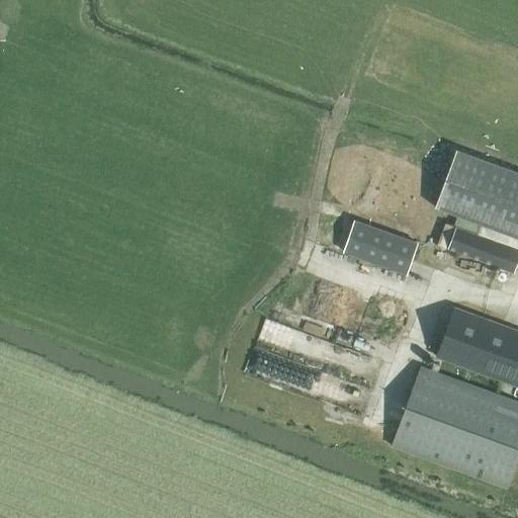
[(517,172),(456,150),(435,206),(517,237),(517,172)]
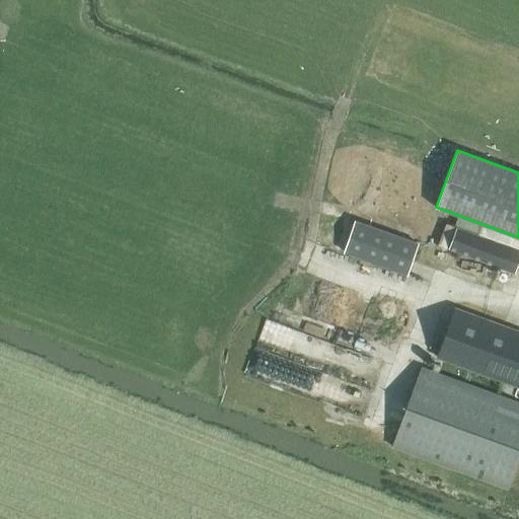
[(408,275),(419,243),(357,222),(346,252),(408,275)]
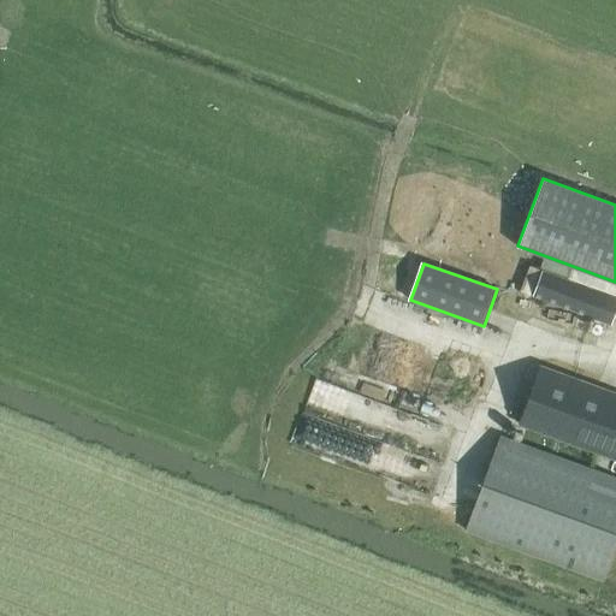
[(533,296),(543,271),(528,266),(520,290),(533,296)]
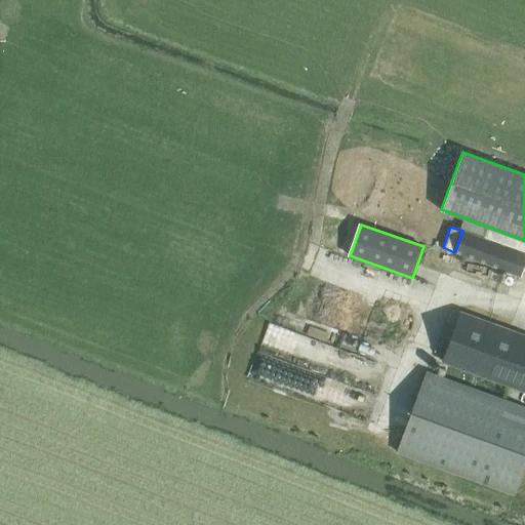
[(454,252),(522,277),(524,268),(524,254),(462,231),(454,252)]
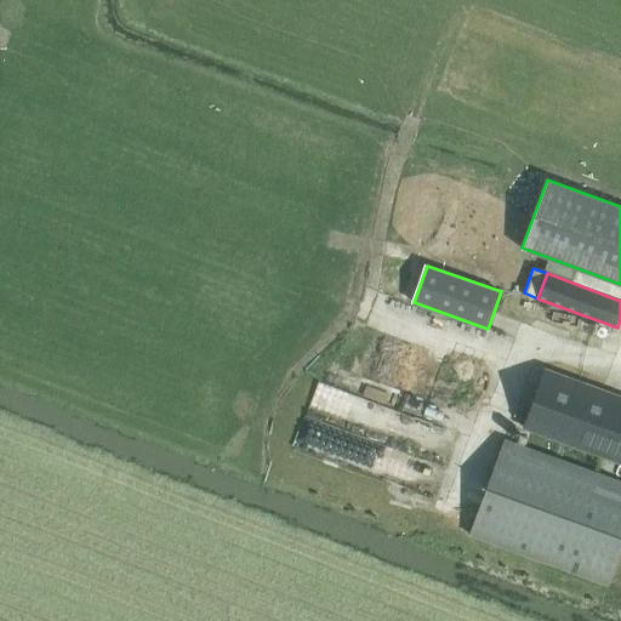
[(620,397),(546,369),(539,389),(524,428),(620,462),(620,397)]
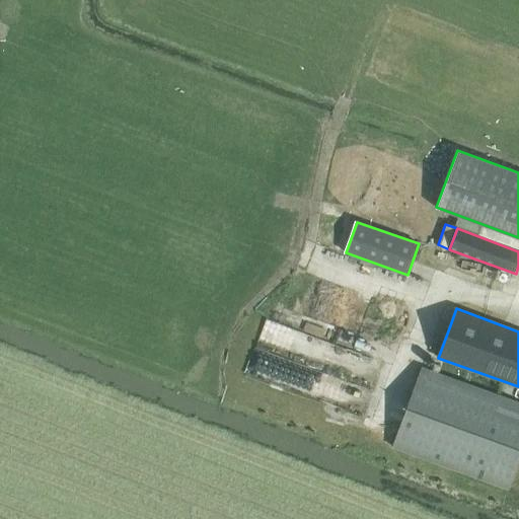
[(329,390),(336,376),(260,345),(250,367),(289,383),(292,374),(329,390)]
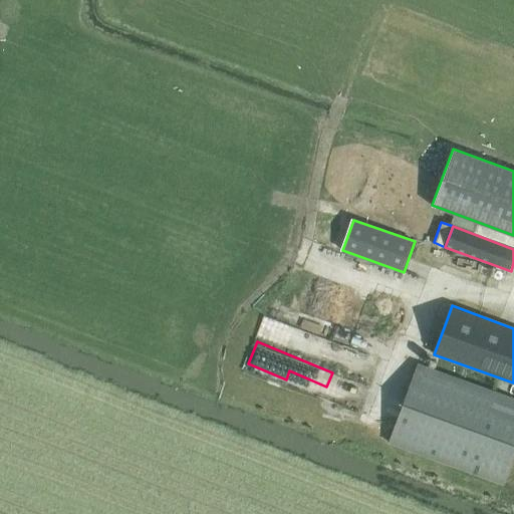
[(513,398),(419,363),(390,443),(504,484),(513,455),(513,398)]
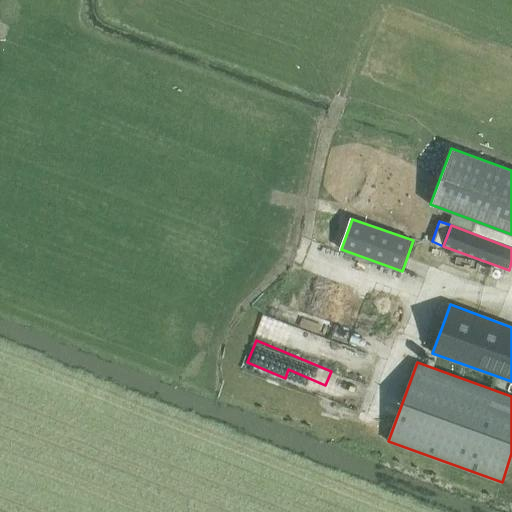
All buildings are outlined.
